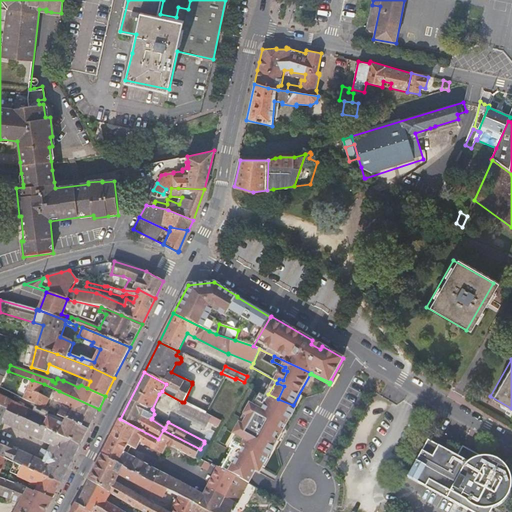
[(50,399),(39,394),(44,384),(32,380),(23,398),(45,409),(50,399)]
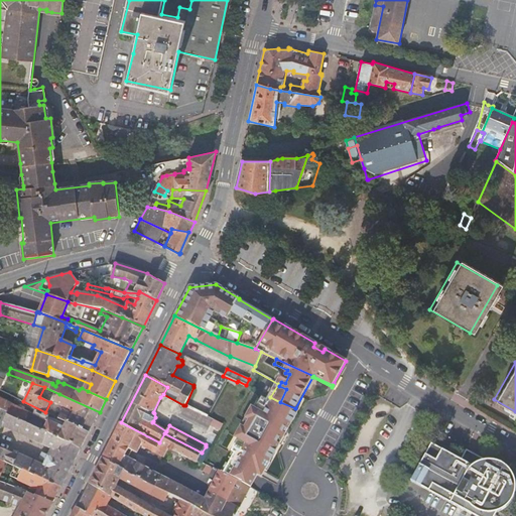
[(74,411),(73,414),(63,410),(58,418),(68,423),(89,433),(100,412),(59,394),(55,403),(74,411)]
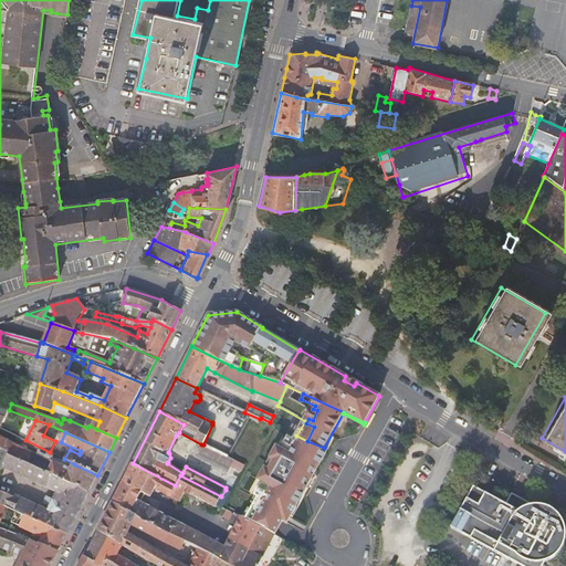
[(278,448),(271,458),(275,460),(269,471),(265,469),(262,474),(276,482),(299,492),(303,485),(304,485),(306,482),(302,479),(307,470),(312,473),(314,470),(312,469),(323,450),(324,448),(307,441),(296,436),(294,440),(289,437),(281,450),(278,448)]
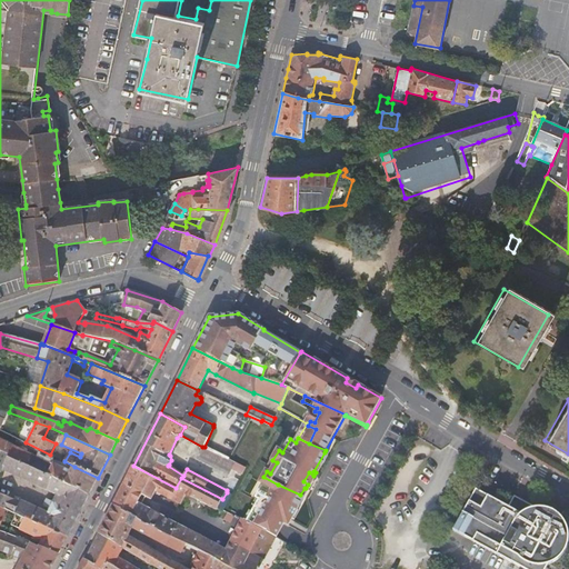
[(0,439),(0,451),(3,452),(9,456),(9,457),(31,468),(37,457),(0,439)]
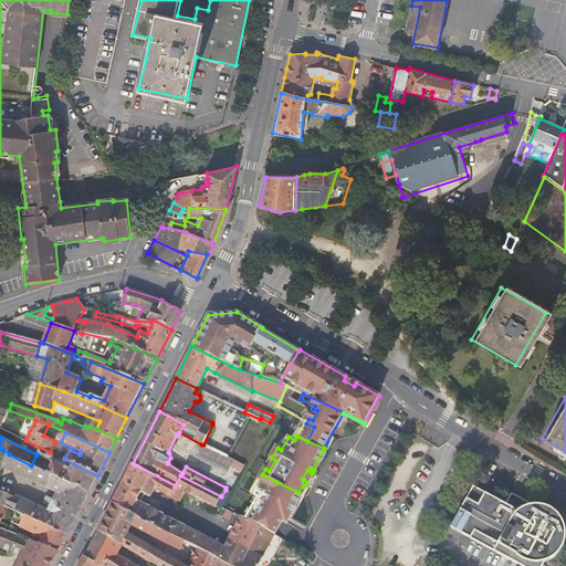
[(232,465),(236,468),(239,462),(203,444),(201,444),(197,456),(229,472),(232,465)]
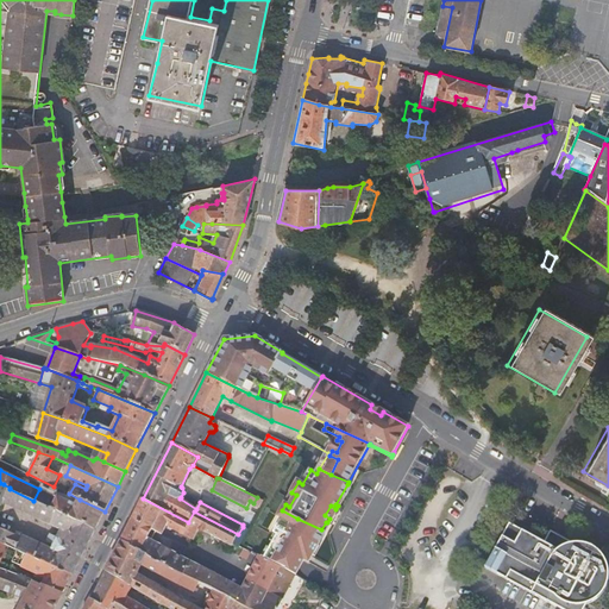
[(0,490),(0,506),(2,507),(4,503),(62,529),(57,538),(51,535),(48,541),(55,545),(52,550),(23,537),(22,539),(0,529),(0,542),(73,575),(95,529),(52,509),(50,508),(33,501),(10,489),(10,488),(4,484),(0,490)]
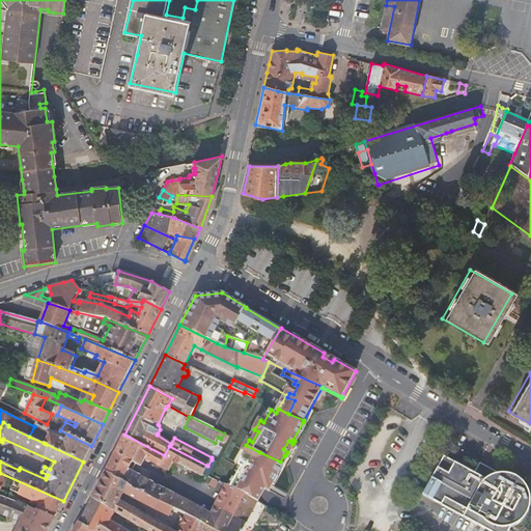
[(295,441),(297,442),(307,424),(303,422),(292,440),(295,441)]
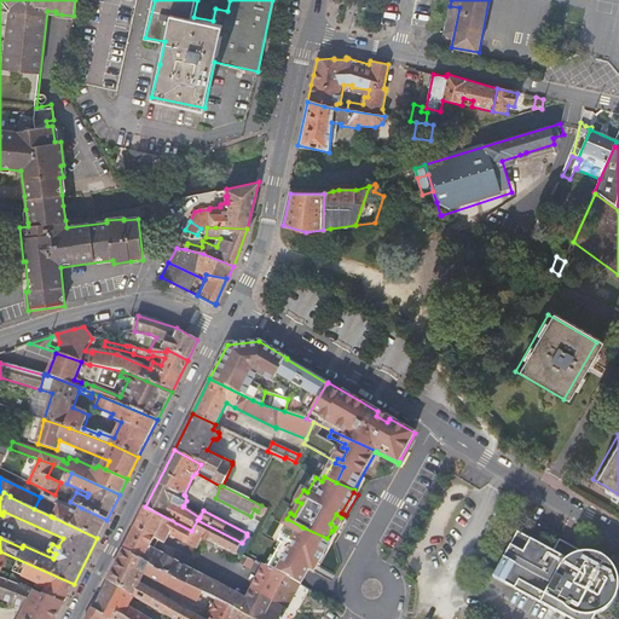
[(294,515),(301,503),(296,501),(290,513),(294,515)]
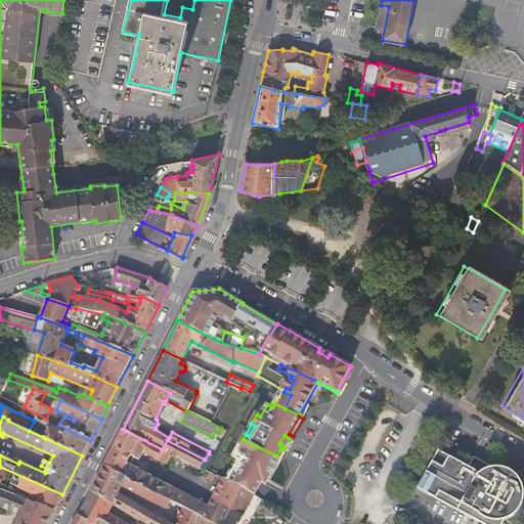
[(227,431),(221,428),(218,433),(225,436),(228,431),(227,431)]
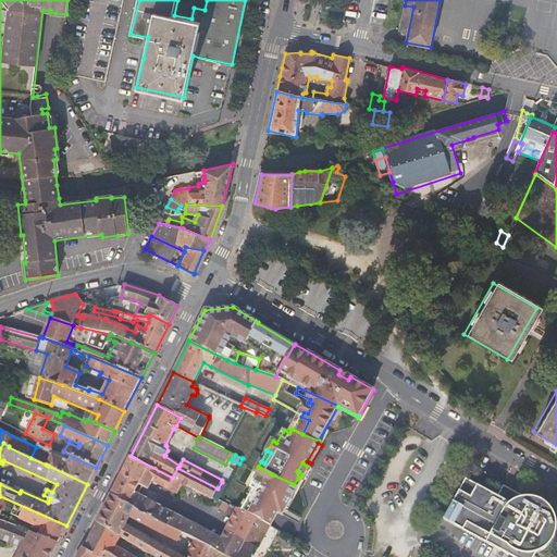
[(87,484),(96,468),(73,457),(70,463),(53,456),(48,466),(87,484)]
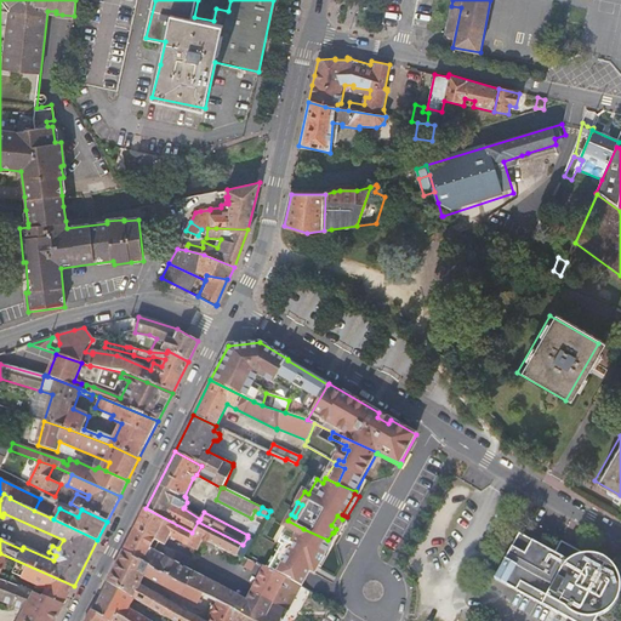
[(209,542),(215,546),(237,557),(238,553),(243,545),(198,522),(192,533),(146,508),(123,552),(188,585),(218,602),(241,613),(249,600),(246,600),(151,548),(155,540),(165,545),(170,536),(198,551),(201,543),(204,540),(206,534),(212,536),(209,542)]
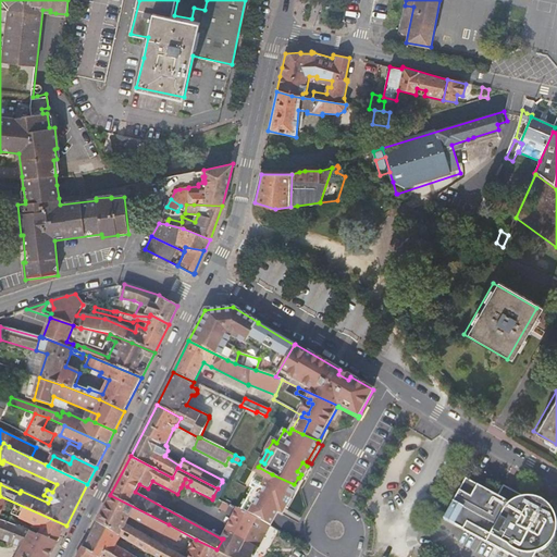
[(272,500),(262,495),(272,474),(258,467),(255,472),(259,474),(251,487),(255,489),(254,491),(271,502),(272,500)]
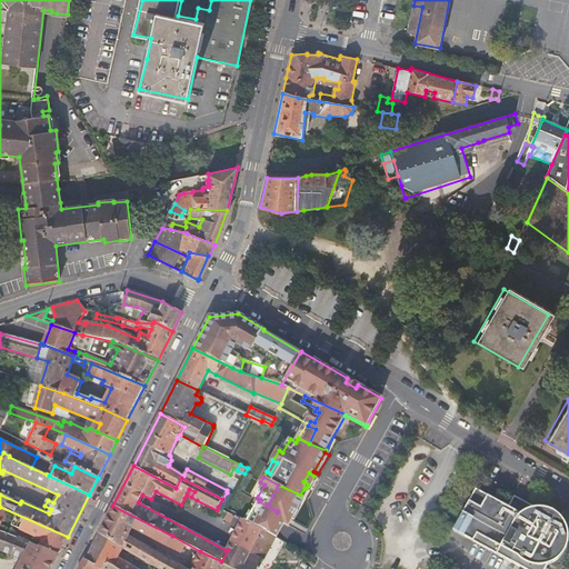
[(278,511),(277,512),(287,518),(300,495),(278,485),(268,506),(278,511)]
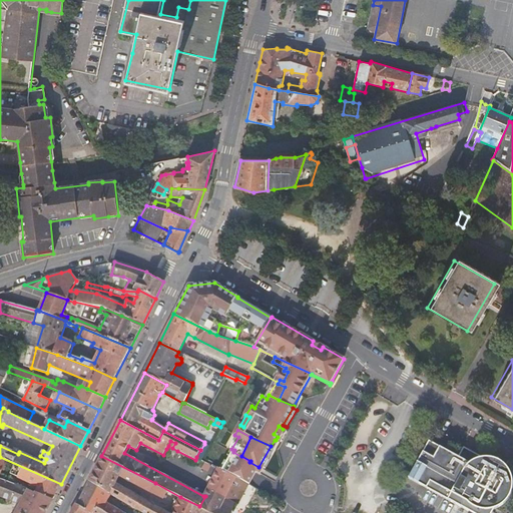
[(489,458),(486,458),(483,458),(462,447),(457,457),(426,442),(407,480),(470,512),(490,512),(493,510),(496,509),(499,508),(501,506),(504,504),(506,502),(508,499),(509,497),(510,494),(511,492),(511,490),(512,487),(512,484),(512,480),(511,477),(510,474),(508,471),(506,468),(504,466),(502,463),(499,462),(496,460),(493,459),(489,458)]
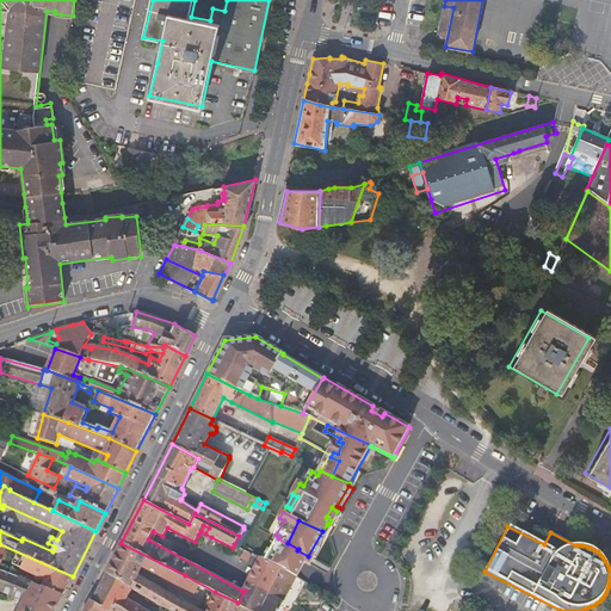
[(234,544),(241,549),(250,532),(244,529),(239,536),(234,544)]
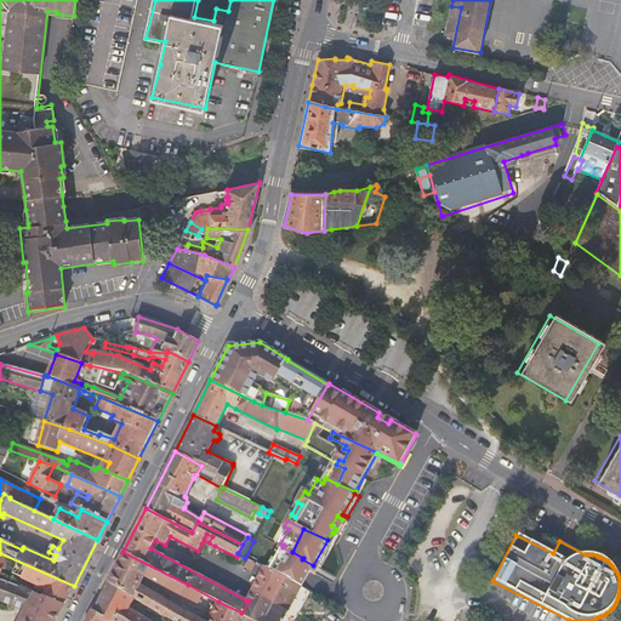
[(328,540),(313,565),(302,559),(291,581),(301,587),(311,570),(315,573),(332,542),(328,540)]
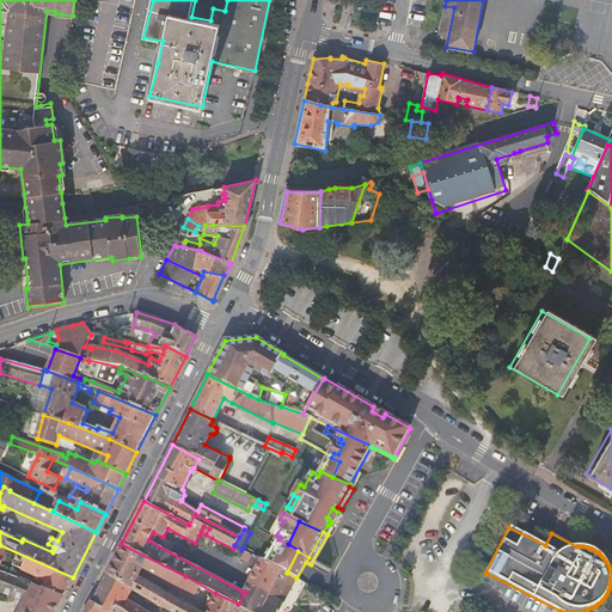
[(279,539),(275,545),(267,562),(287,573),(298,551),(279,539)]
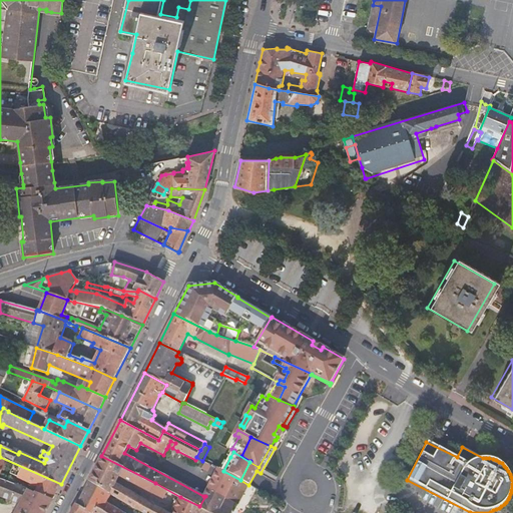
[(89,481),(111,495),(125,502),(144,512),(211,512),(199,506),(180,497),(171,512),(167,512),(116,483),(119,476),(150,492),(155,483),(101,456),(89,481)]
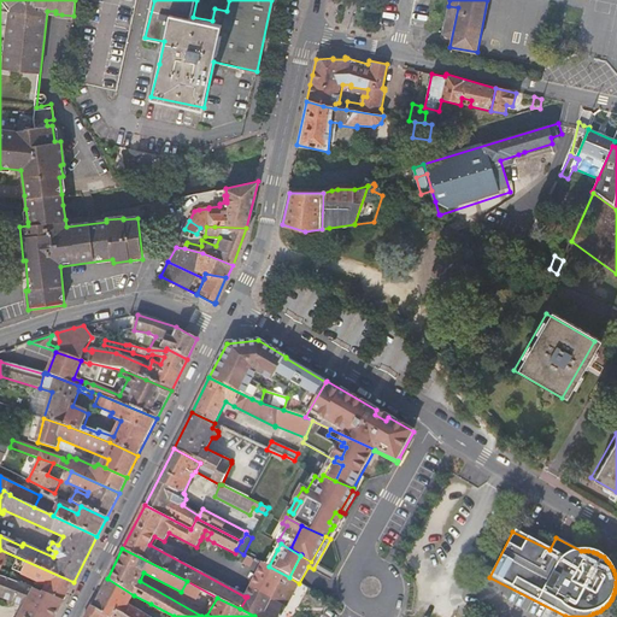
[(0,576),(64,601),(74,582),(0,550),(0,576)]
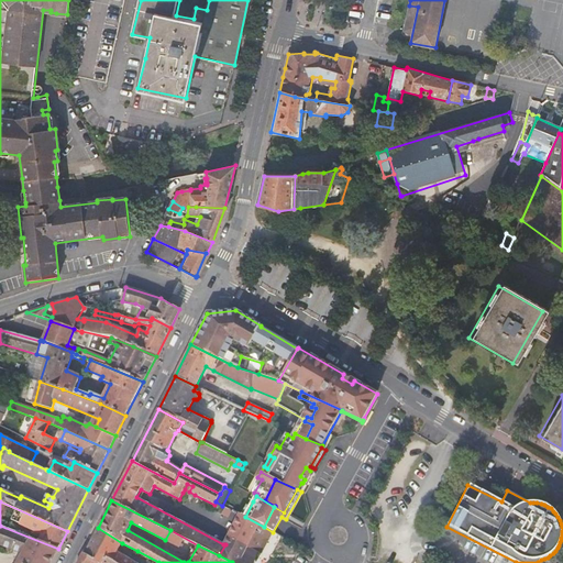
[(245,517),(240,514),(229,536),(261,553),(264,548),(269,539),(273,532),(264,527),(245,517)]
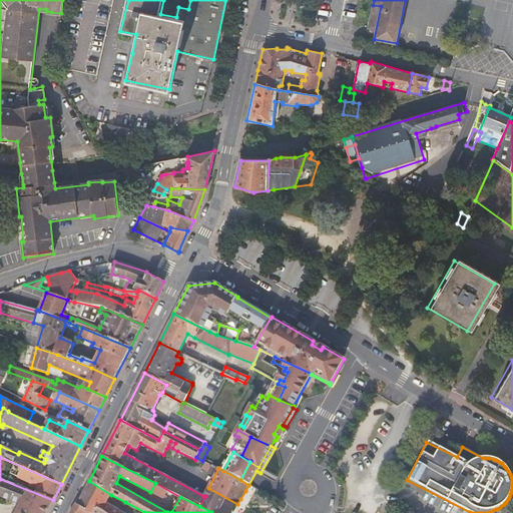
[(46,512),(53,500),(0,479),(0,496),(20,505),(15,512),(46,512)]
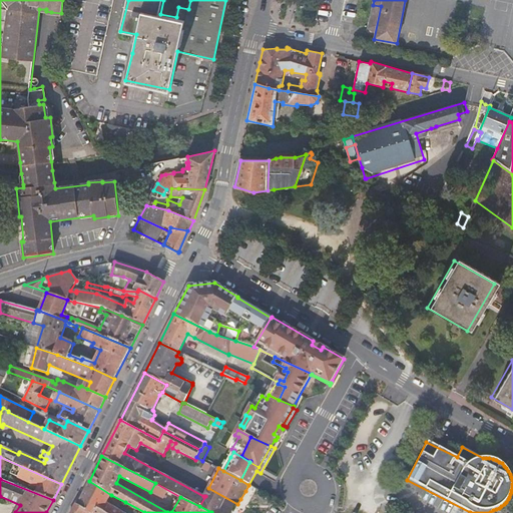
[(123,512),(107,503),(111,495),(89,481),(77,505),(90,512),(123,512)]
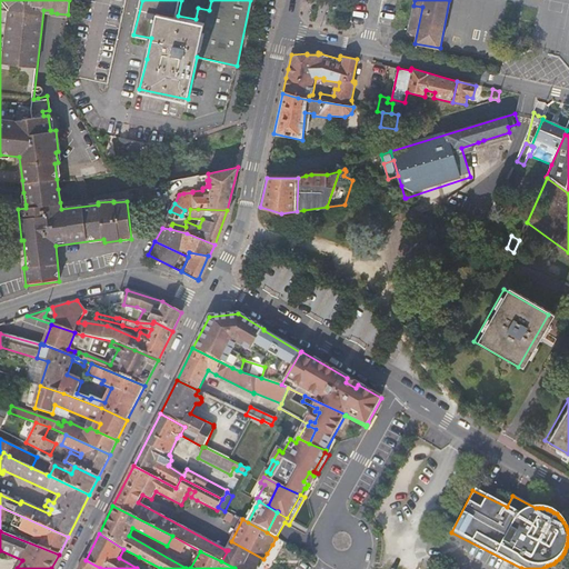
[(221,561),(235,568),(258,568),(263,559),(231,541),(226,550),(228,550),(221,561)]
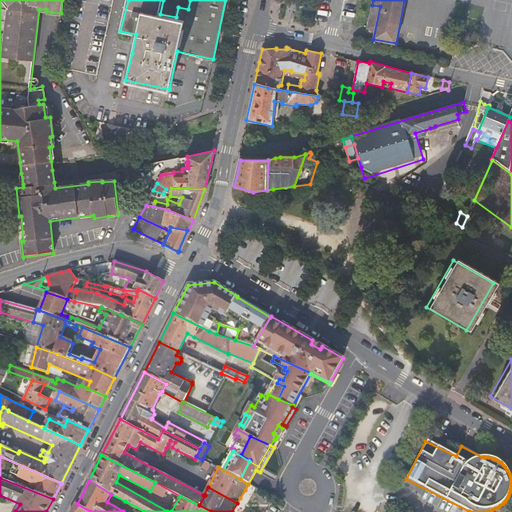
[(244,500),(249,491),(245,490),(240,498),(244,500)]
